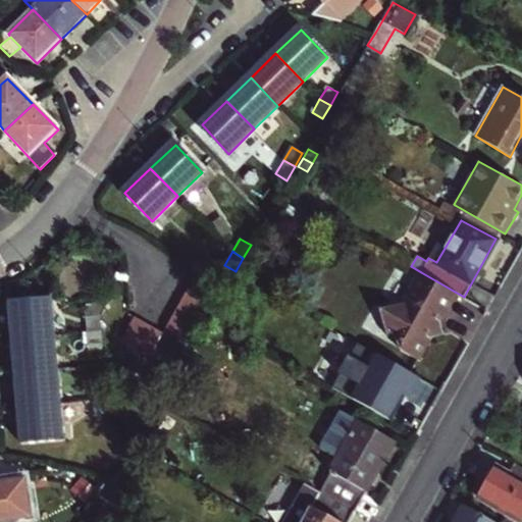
[(439,318),(455,292),(421,272),(403,304),(379,309),(387,333),(398,338),(399,348),(417,358),(427,340),(444,335),(439,318)]
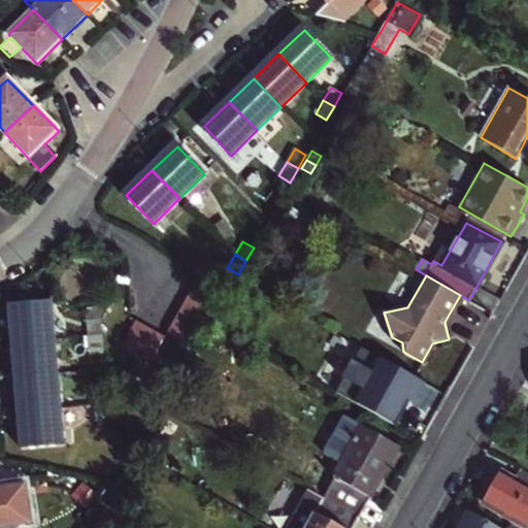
[(199,277),(192,291),(216,305),(224,291),(199,277)]
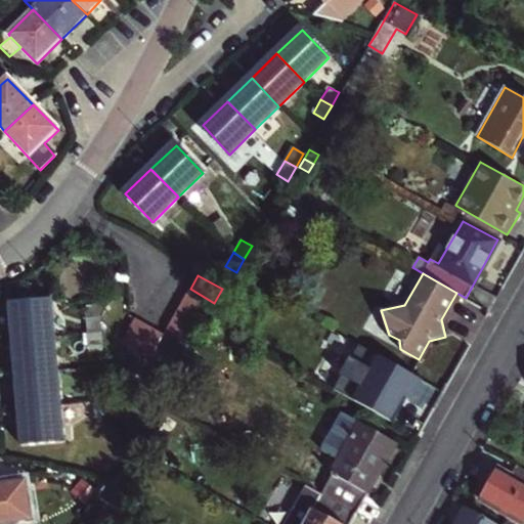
[(190,289),(183,302),(207,316),(214,303),(190,289)]
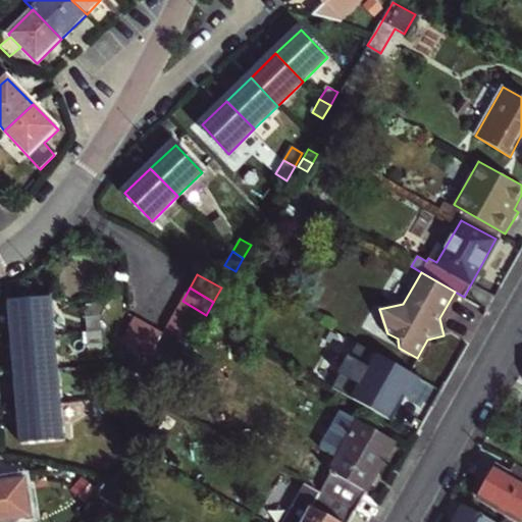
[(14,338),(53,335),(50,301),(11,304),(14,338)]
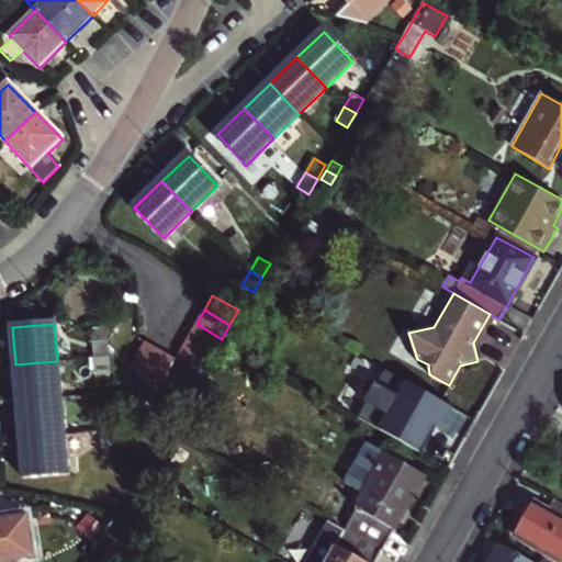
[(197,324),(187,339),(213,355),(222,339),(197,324)]
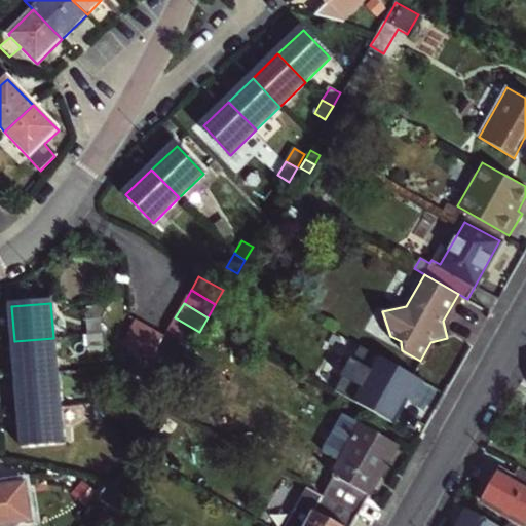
[(192,345),(199,332),(175,317),(167,331),(192,345)]
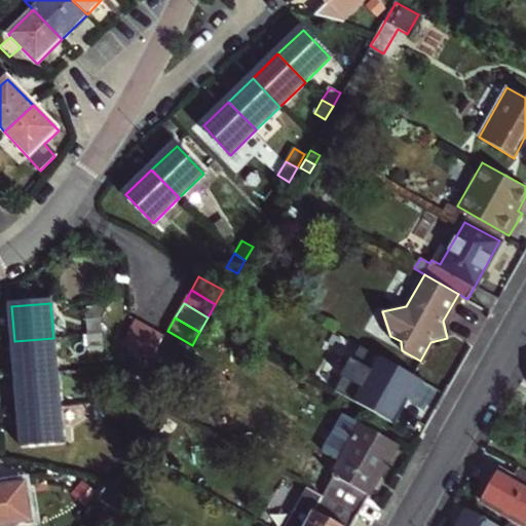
[(100,318),(94,318),(87,320),(88,336),(102,335),(100,318)]
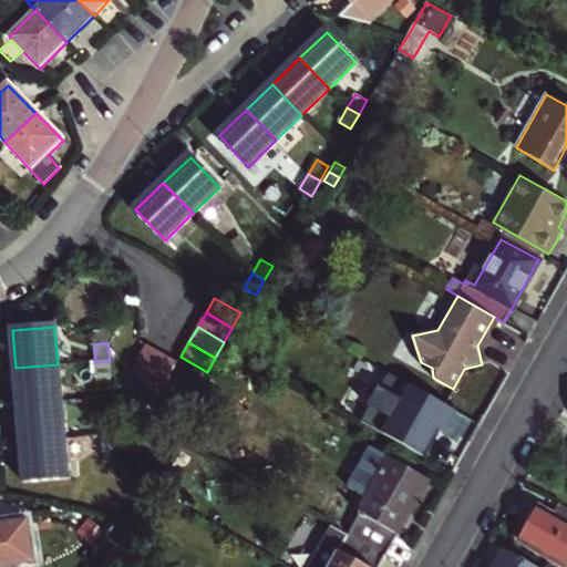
[(146,379),(161,353),(146,344),(132,371),(146,379)]
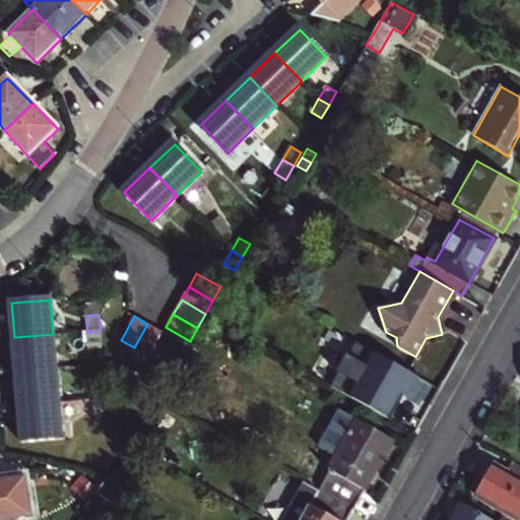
[(163,332),(147,324),(134,347),(149,355),(163,332)]
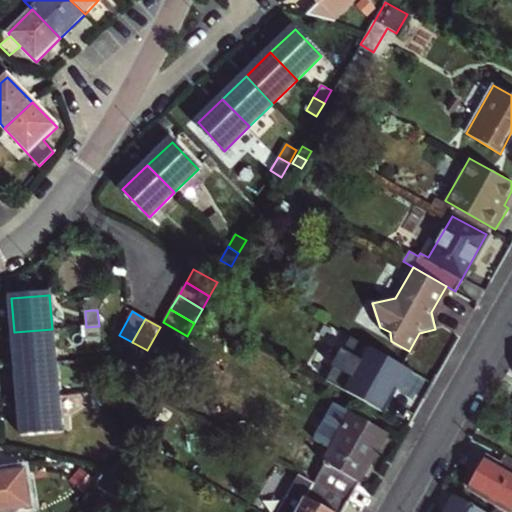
[(100,341),(99,326),(86,327),(87,342),(100,341)]
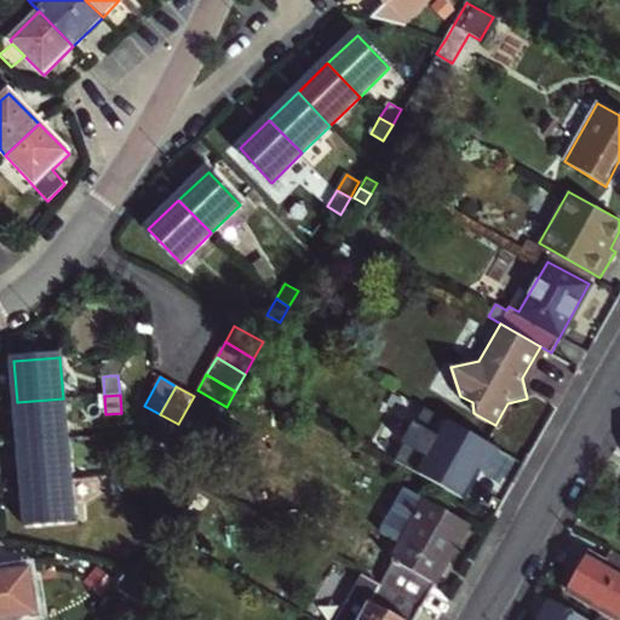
[(21,443),(67,440),(63,399),(17,402),(21,443)]
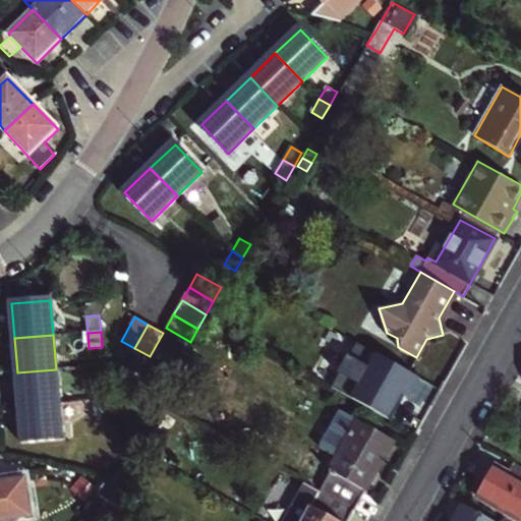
[(419,377),(355,343),(331,388),(396,421),(419,377)]
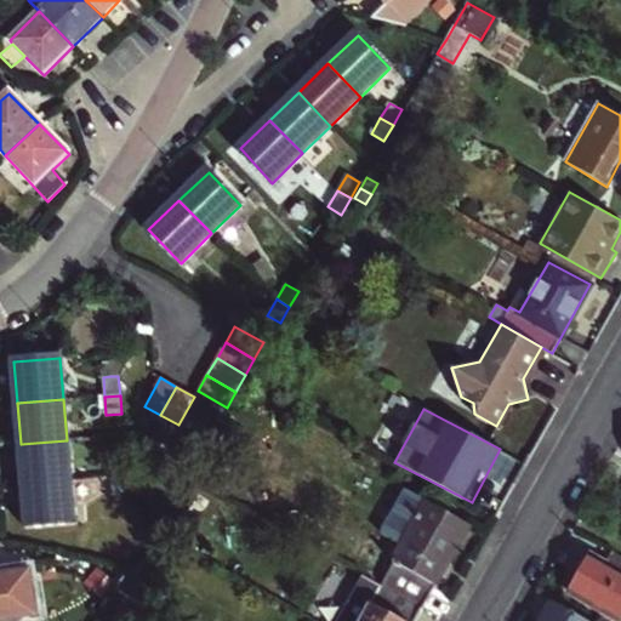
[(21,444),(24,484),(70,480),(67,440),(21,444)]
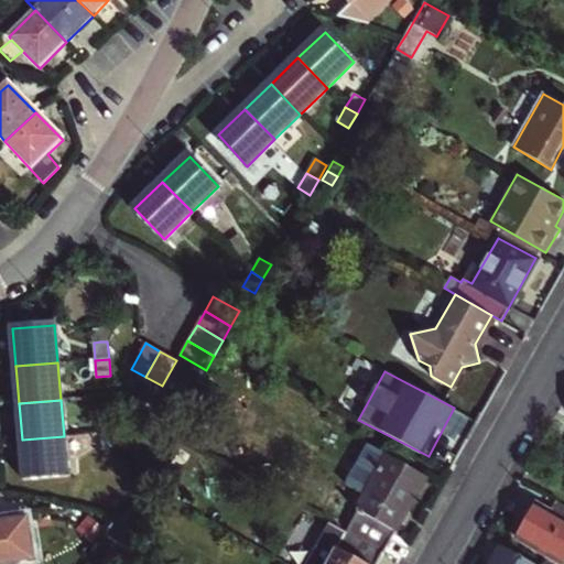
[(100,433),(116,432),(114,415),(99,416),(100,433)]
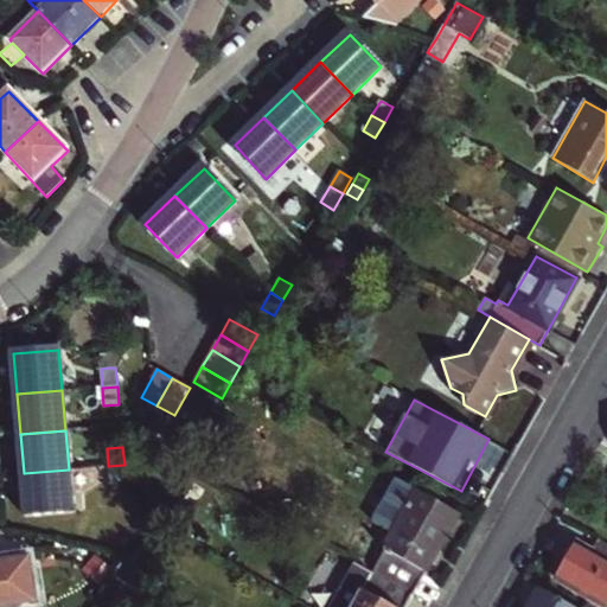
[(125,465),(108,466),(109,484),(121,483),(125,484),(125,465)]
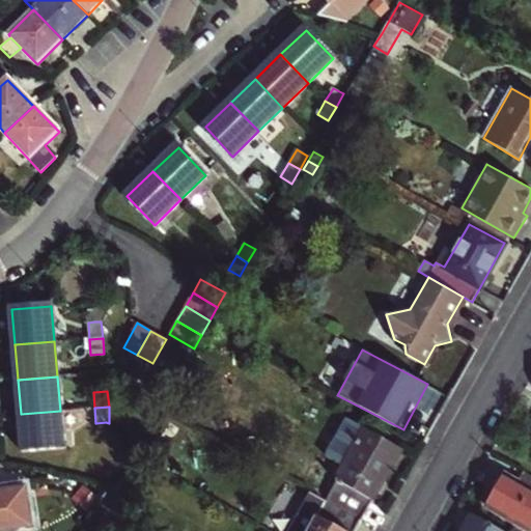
[(60,411),(21,414),(24,450),(63,448),(60,411)]
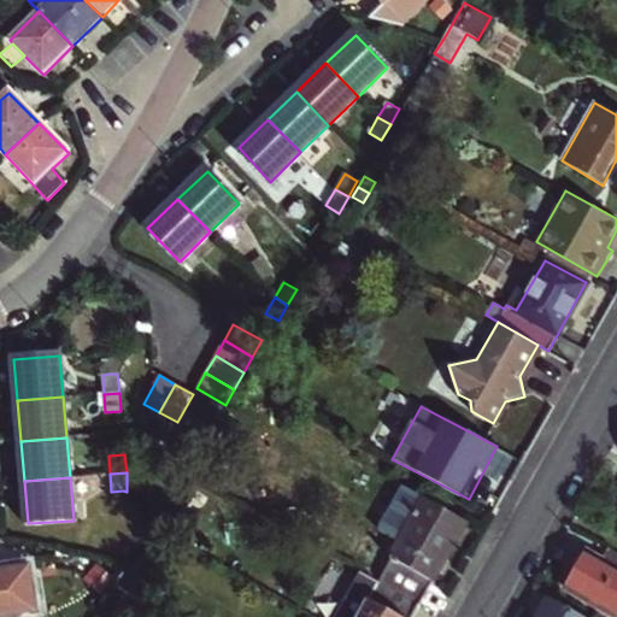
[(423,499),(398,544),(441,569),(466,524),(423,499)]
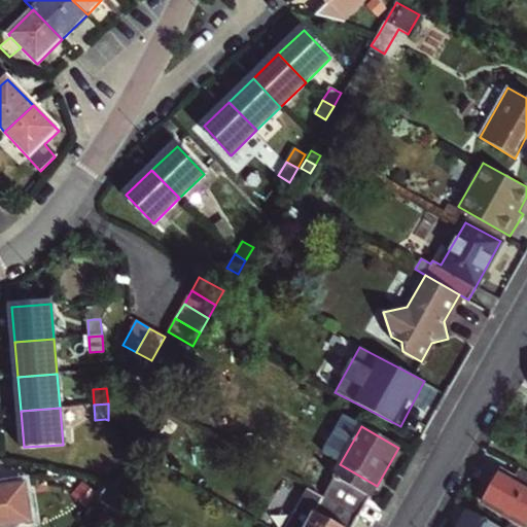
[(377,486),(340,464),(332,478),(335,478),(323,498),(357,519),(377,486)]
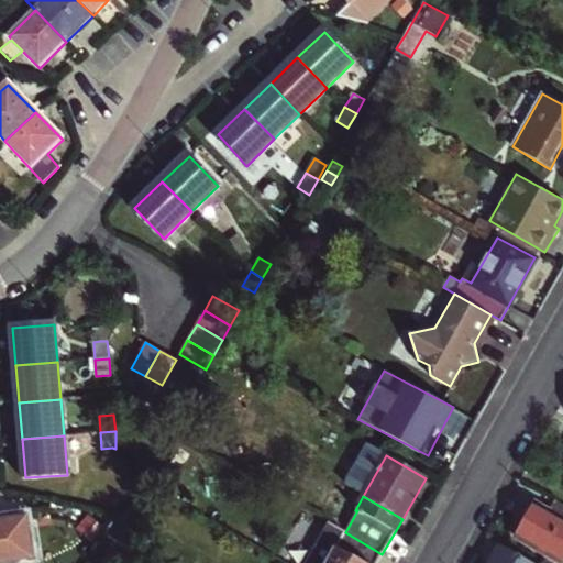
[(562,505),(554,500),(547,511),(536,506),(518,536),(562,562),(562,505)]
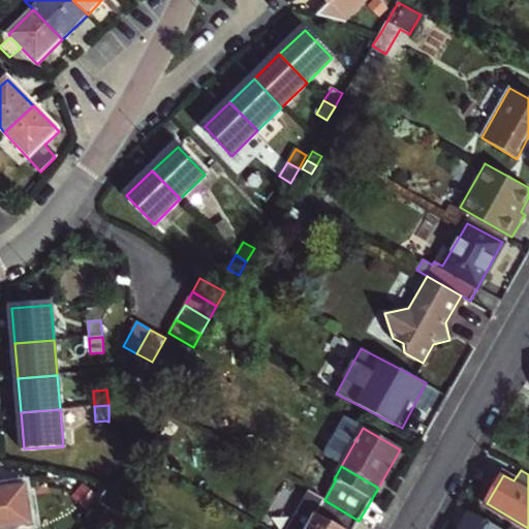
[(112,483),(106,489),(125,500),(127,497),(116,487),(112,483)]
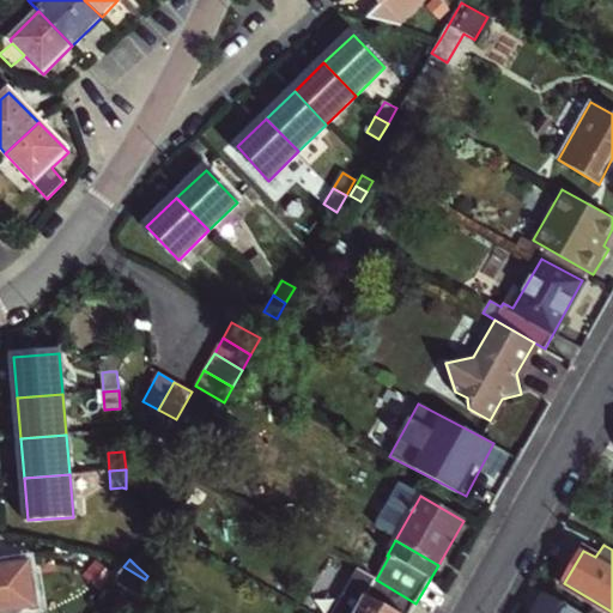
[(30,564),(0,568),(0,612),(11,612),(32,610),(37,610),(30,564)]
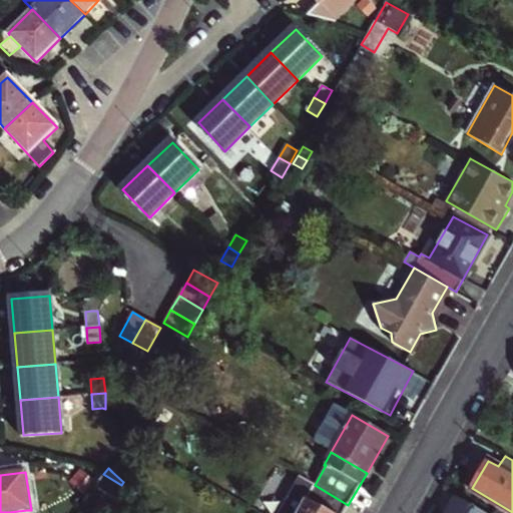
[(331,512),(307,499),(315,485),(300,477),(279,512),(331,512)]
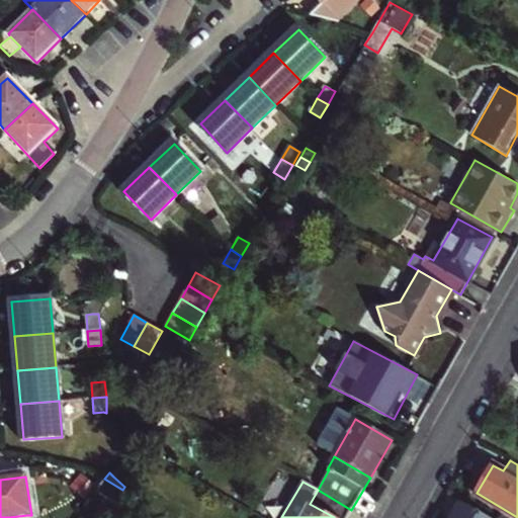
[(310,504),(334,517),(346,517),(351,510),(318,490),(310,504)]
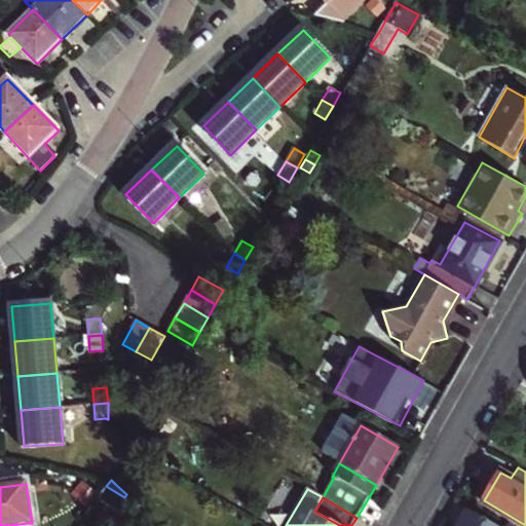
[(496,525),(468,510),(458,525),(496,525)]
